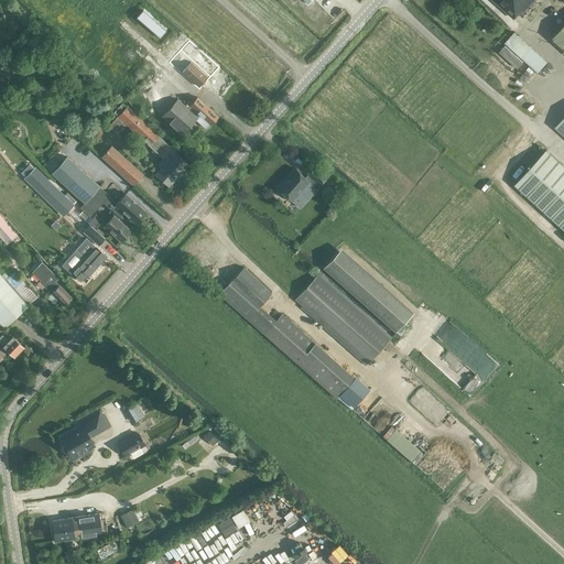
[(523,14),(535,0),(491,0),(513,20),(520,12),(523,14)]
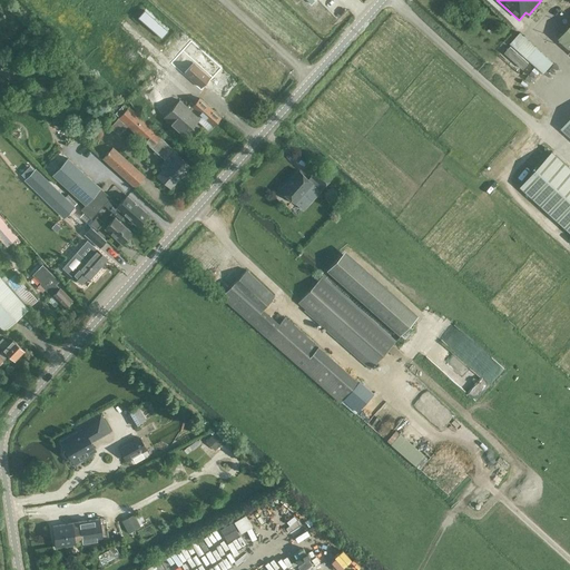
[(569,0),(561,0),(558,5),(569,16),(569,0)]
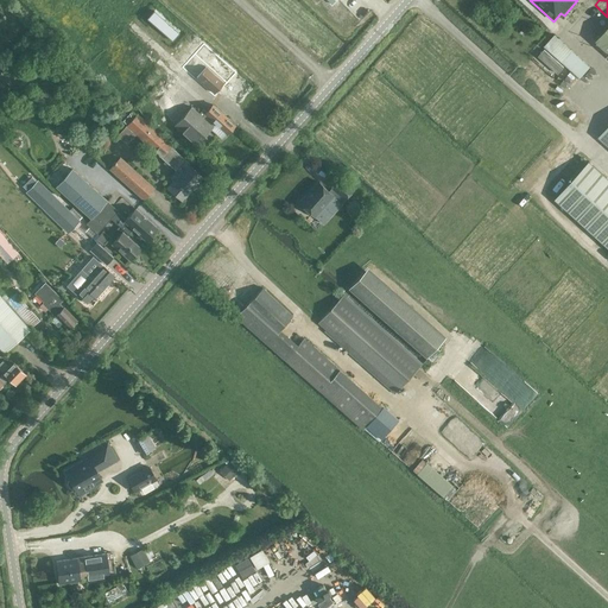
[(607,26),(595,40),(607,51),(607,26)]
